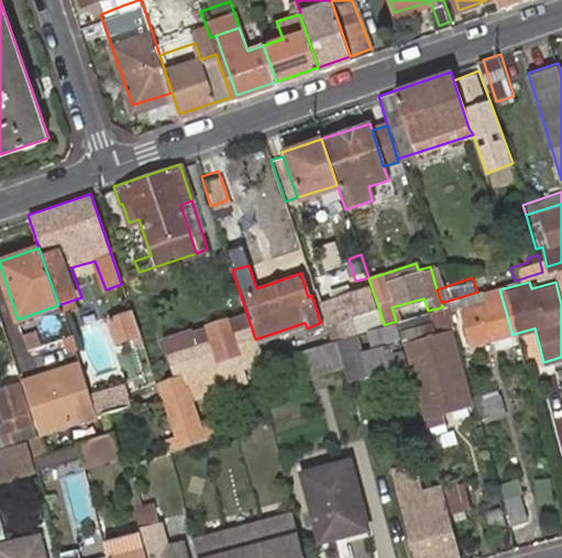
[(313,288),(318,302),(333,297),(329,283),(313,288)]
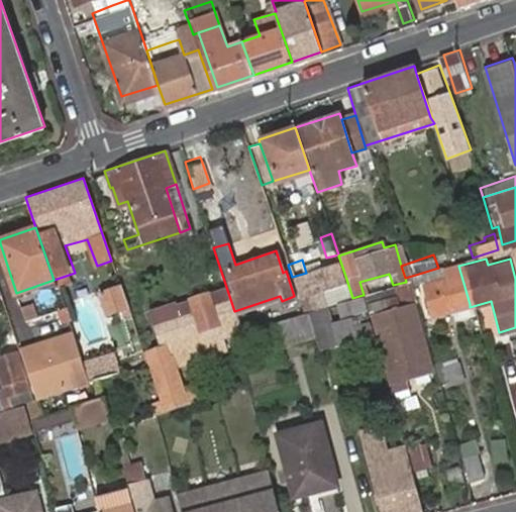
[(457,262),(438,268),(422,273),(425,283),(419,284),(428,317),(470,304),(460,273),(458,266),(457,262)]
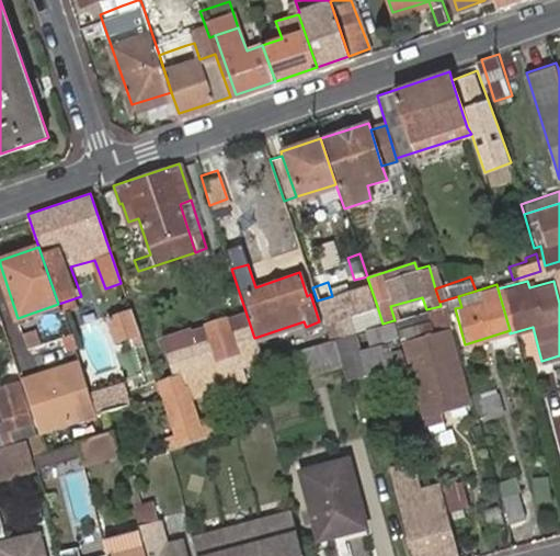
[(330,340),(335,338),(357,331),(367,328),(383,324),(376,303),(370,304),(364,286),(332,296),(317,301),(330,340)]
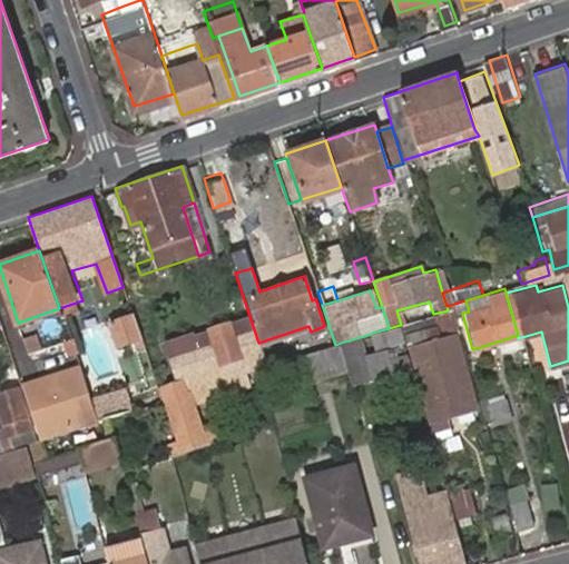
[(477,406),(448,310),(433,314),(404,323),(412,345),(429,401),(437,428),(457,423),(454,414),(477,406)]
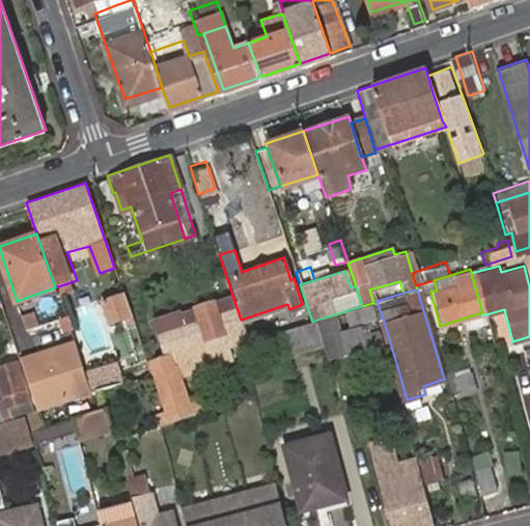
[(107,322),(130,313),(122,292),(99,300),(107,322)]
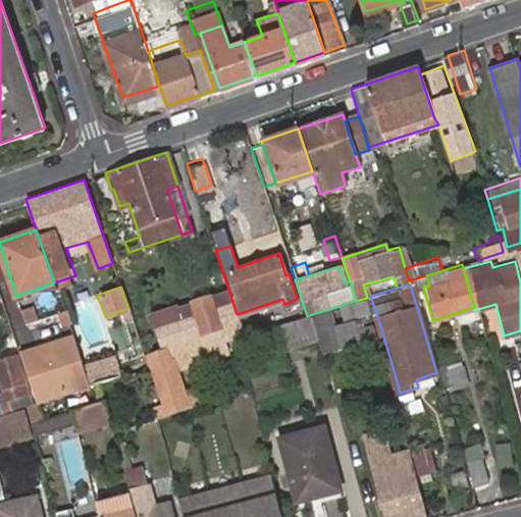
[(178,318),(229,302),(224,290),(174,308),(178,318)]
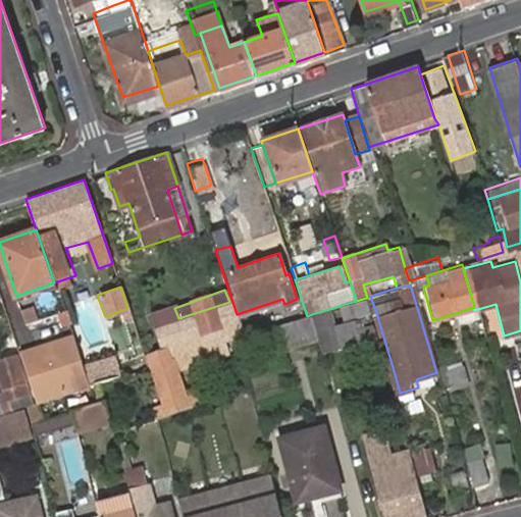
[(366,298),(356,301),(342,305),(346,322),(370,315),(366,298)]
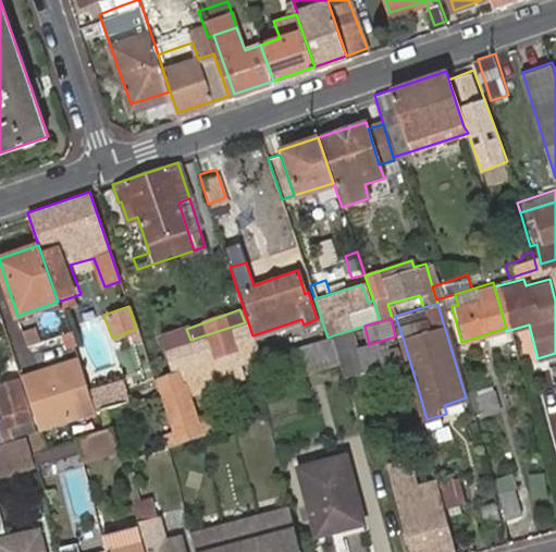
[(164,436),(167,443),(225,425),(221,414),(209,417),(196,377),(230,367),(232,372),(246,369),(242,358),(255,353),(245,322),(190,340),(186,329),(185,326),(161,334),(173,375),(160,379),(165,396),(163,396),(174,432),(164,436)]
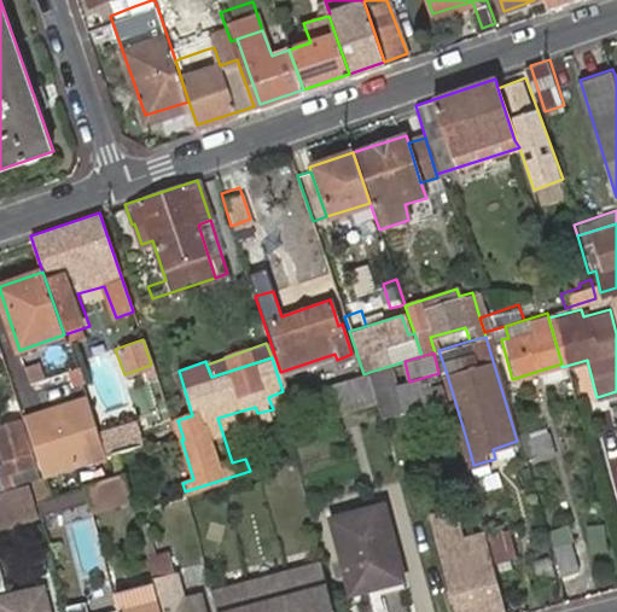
[(379,407),(382,415),(406,409),(400,385),(394,365),(370,372),(379,407)]
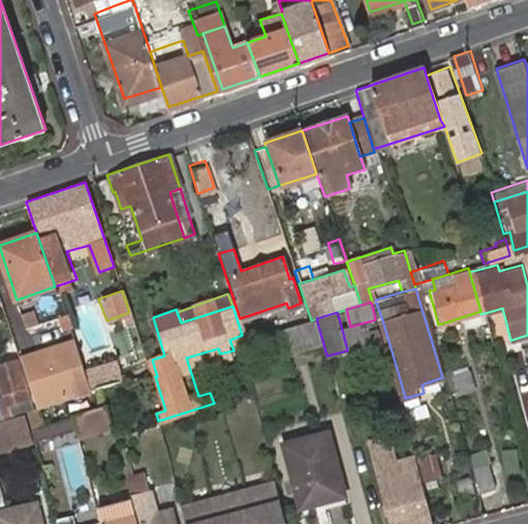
[(275,363),(324,348),(316,318),(311,320),(266,334),(275,363)]
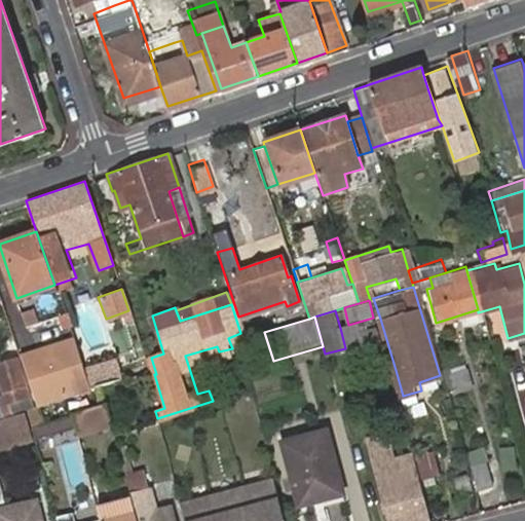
[(340,328),(345,348),(349,347),(354,361),(383,350),(373,318),(348,325),(340,328)]
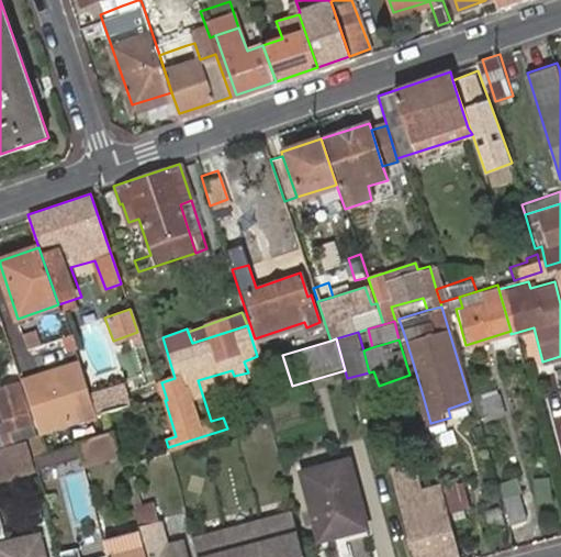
[(21,380),(37,427),(96,413),(89,392),(78,361),(21,380)]
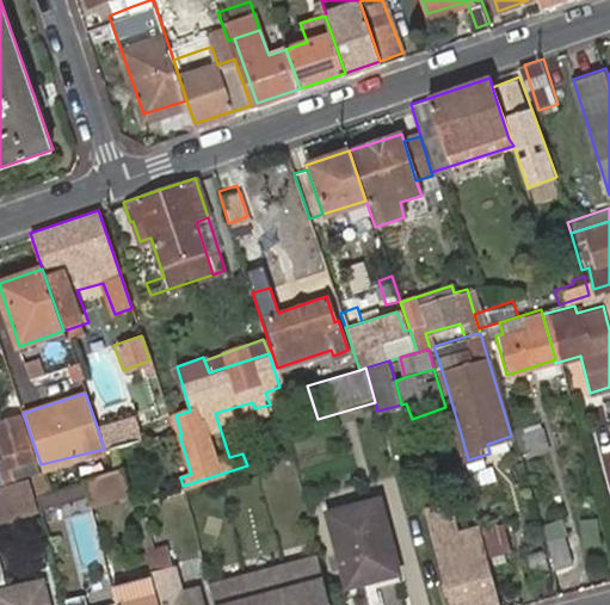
[(0,479),(1,482),(31,474),(38,470),(34,456),(19,414),(0,420),(0,479)]
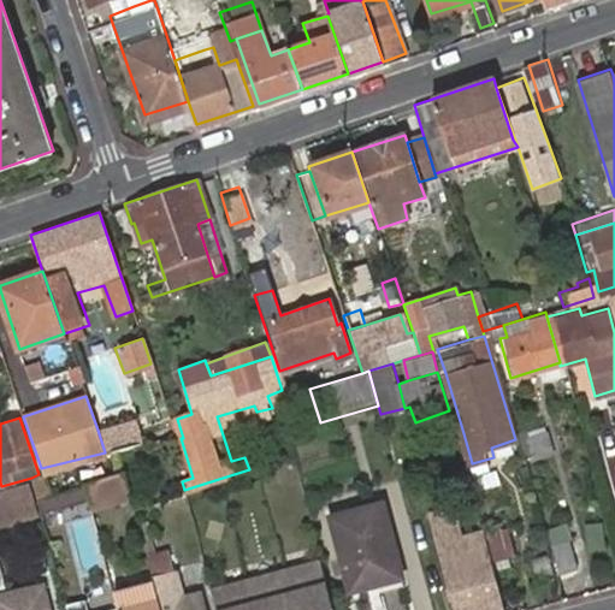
[(98,430),(105,452),(119,449),(147,442),(140,418),(98,430)]
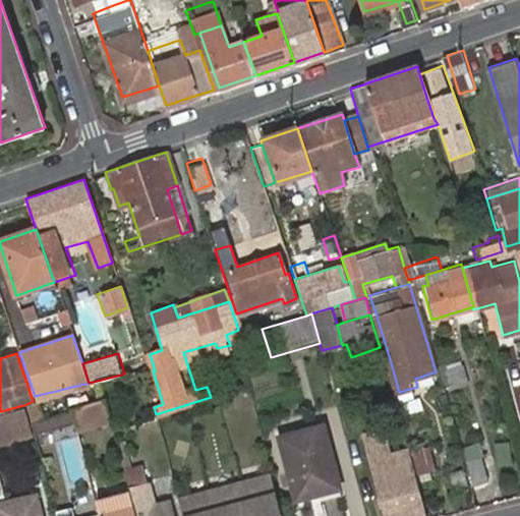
[(462,360),(445,365),(450,385),(467,380),(462,360)]
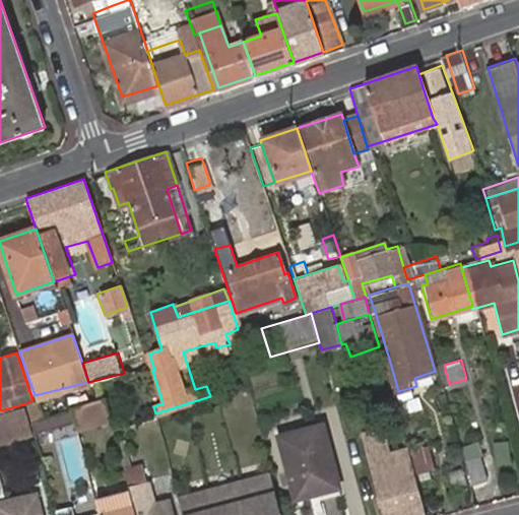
[(106,398),(71,407),(78,433),(112,424),(106,398)]
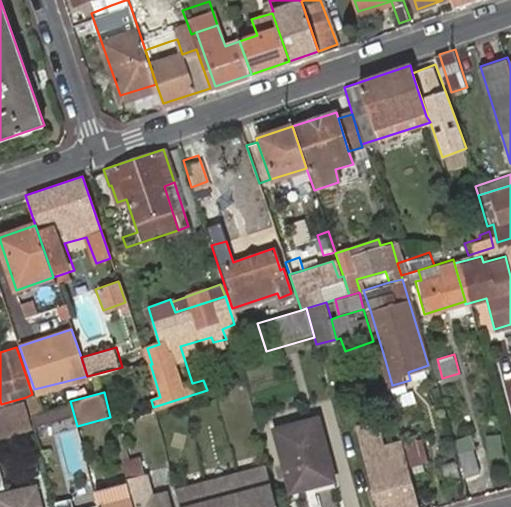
[(3,406),(10,432),(30,426),(23,400),(3,406)]
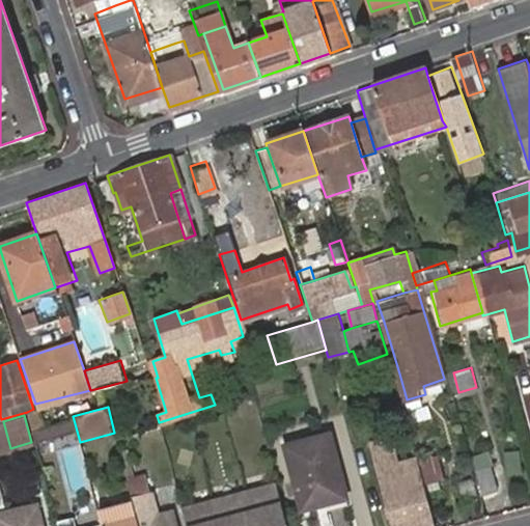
[(68,417),(40,423),(45,441),(73,434),(68,417)]
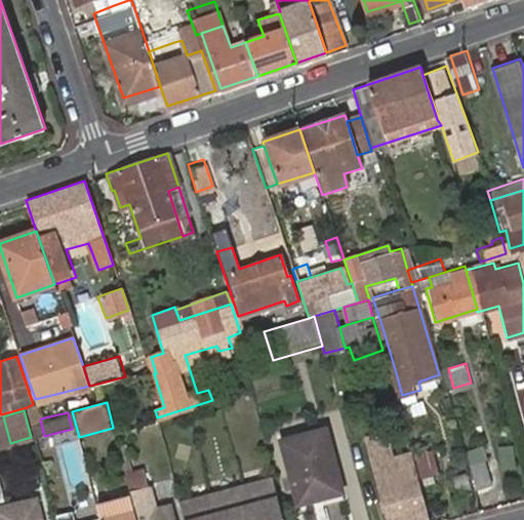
[(343,490),(325,426),(282,439),(299,503),(343,490)]
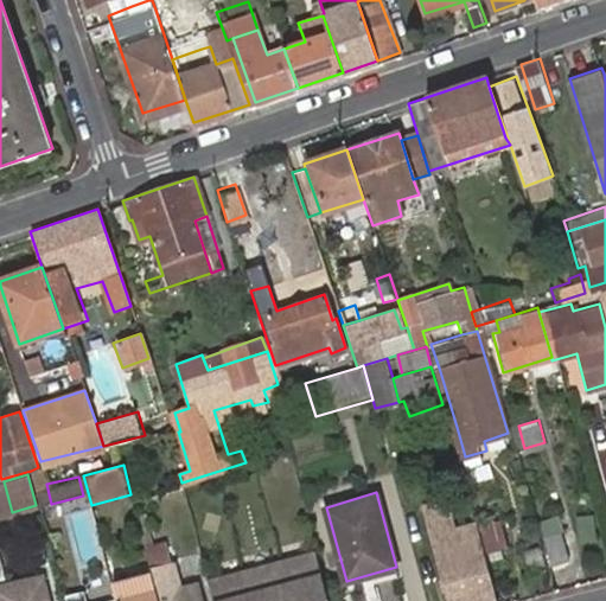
[(103,550),(91,505),(72,510),(85,555),(103,550)]
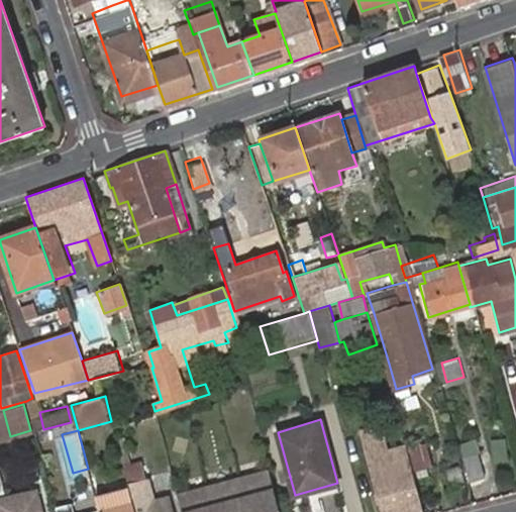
[(385,511),(424,511),(413,472),(406,448),(405,444),(387,448),(383,435),(366,440),(385,511)]
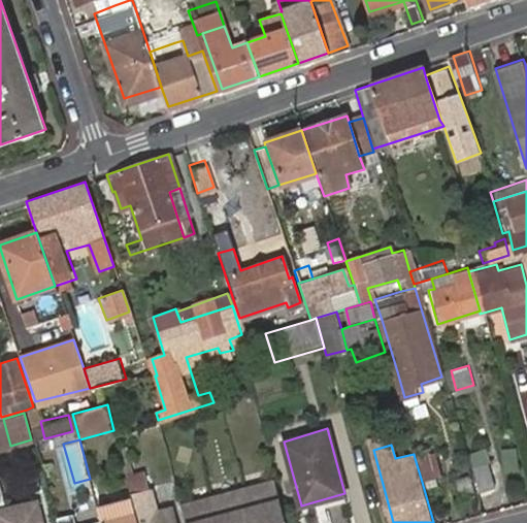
[(415,458),(422,482),(445,477),(437,452),(415,458)]
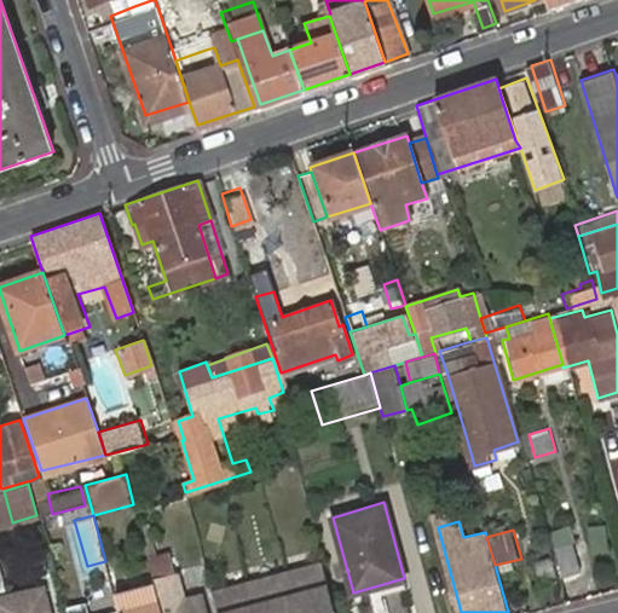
[(550,549),(559,578),(579,572),(571,543),(550,549)]
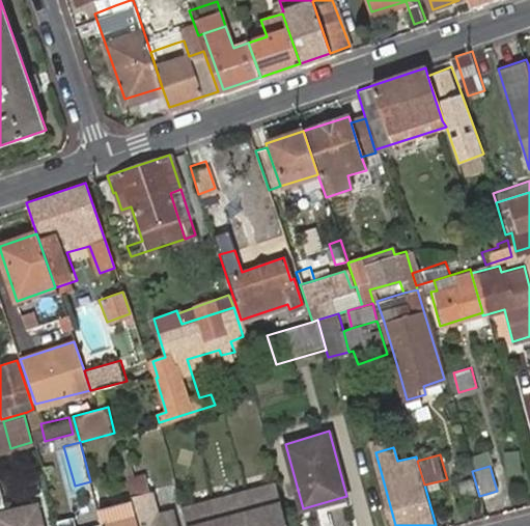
[(147,481),(128,487),(131,499),(148,494),(151,494),(147,481)]
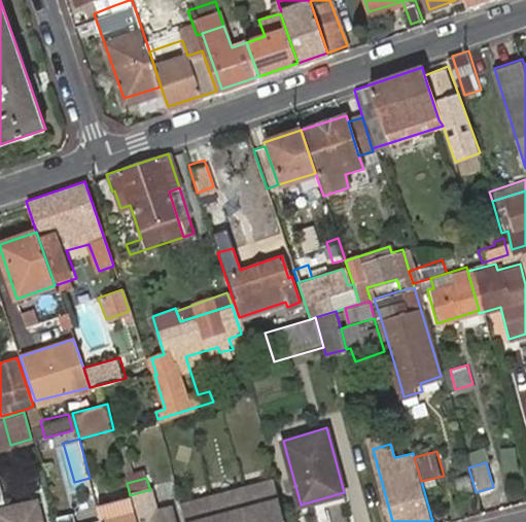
[(286,521),(275,479),(244,487),(252,521),(286,521)]
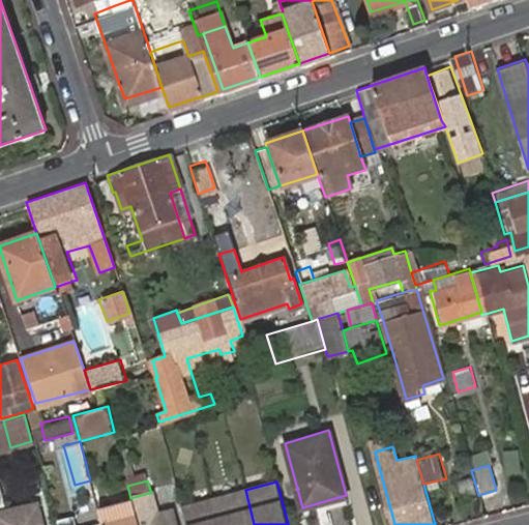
[(254,524),(245,490),(213,498),(221,524),(254,524)]
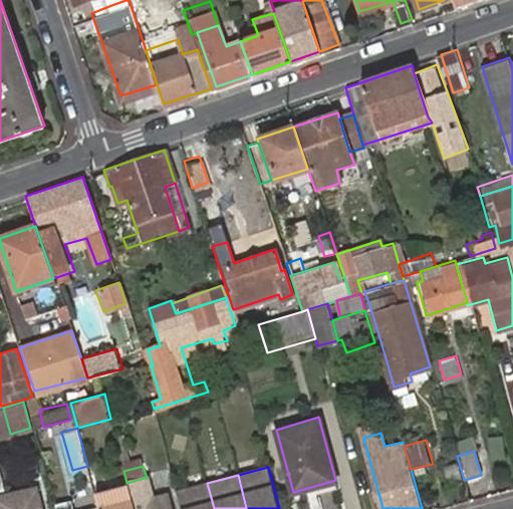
[(126,483),(129,488),(134,508),(170,508),(170,507),(163,508),(162,508),(147,508),(152,508),(144,478),(126,483)]
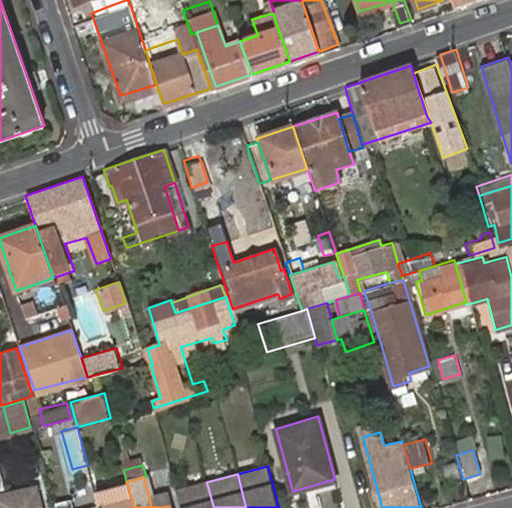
[(213,507),(206,482),(176,490),(180,507),(213,507)]
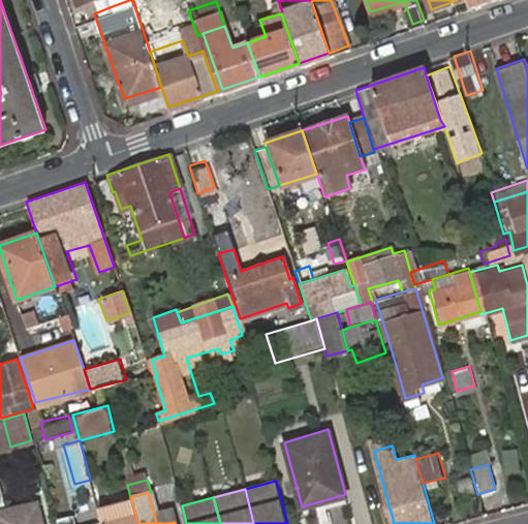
[(137,523),(132,502),(98,513),(100,520),(101,523),(137,523)]
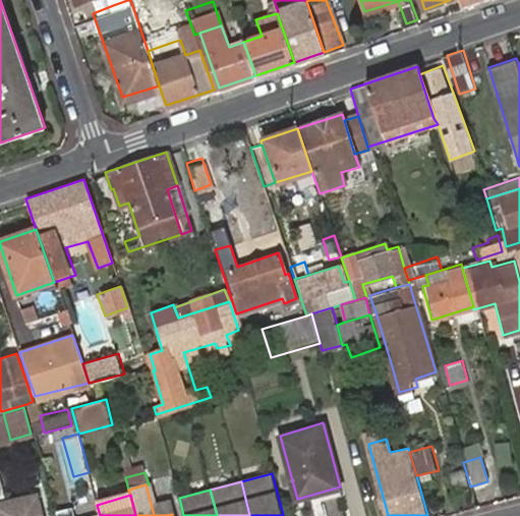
[(40,515),(35,496),(0,505),(0,515),(40,515)]
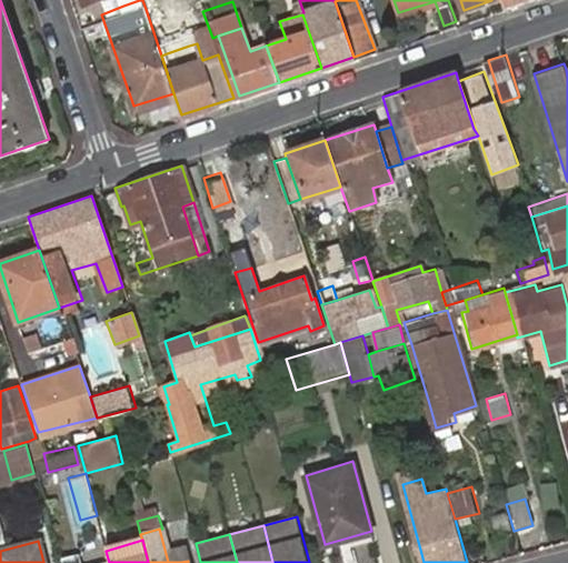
[(61,562),(80,562),(78,553),(60,558),(61,562)]
